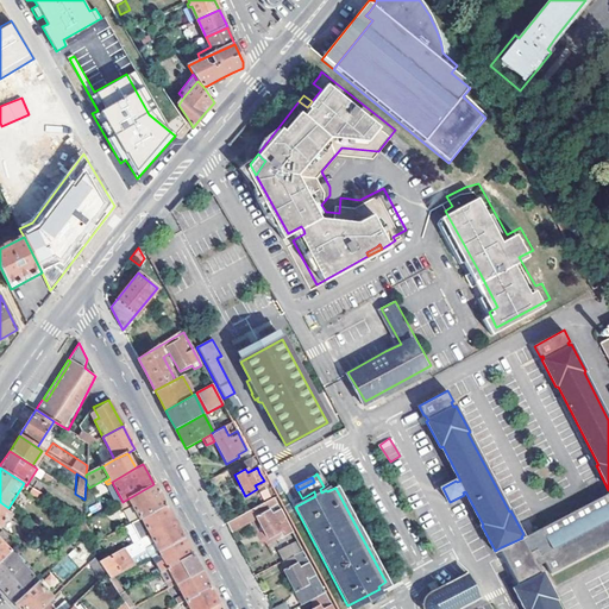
[(112,482),(107,484),(119,503),(123,502),(112,482)]
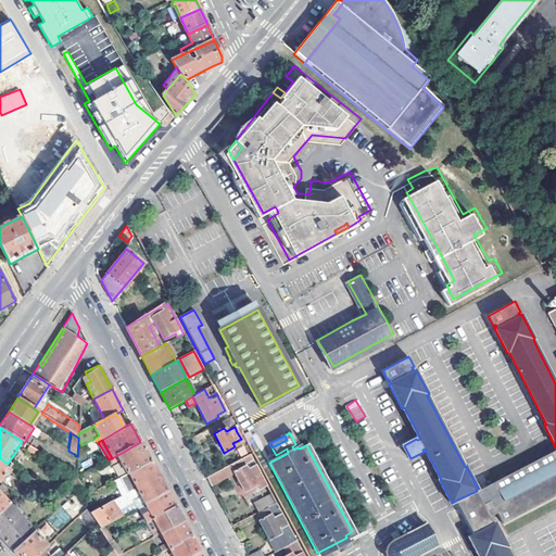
[(123,470),(117,474),(119,479),(121,478),(151,462),(142,445),(140,442),(117,455),(125,471),(124,472),(123,470)]
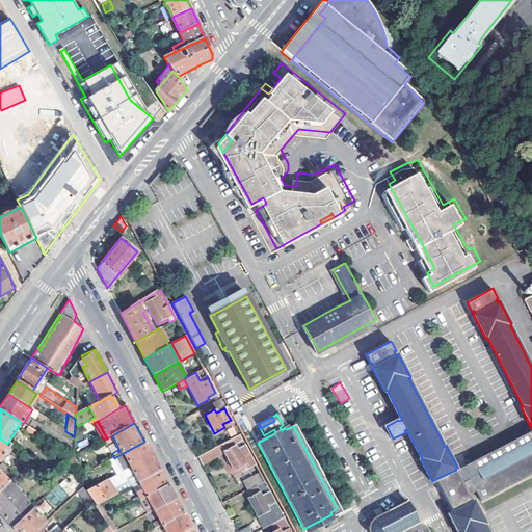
[(531,429),(456,470),(437,478),(439,480),(436,481),(441,488),(452,509),(454,508),(454,510),(474,502),(470,494),(476,490),(482,501),(491,496),(489,493),(531,470),(531,429)]
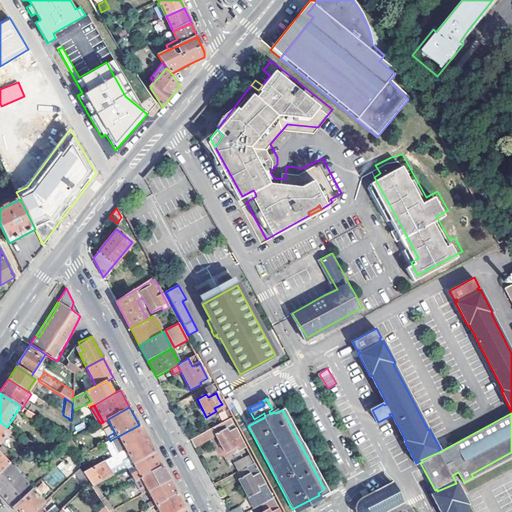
[(236,450),(244,446),(229,418),(190,440),(193,446),(214,434),(224,451),(234,446),(236,450)]
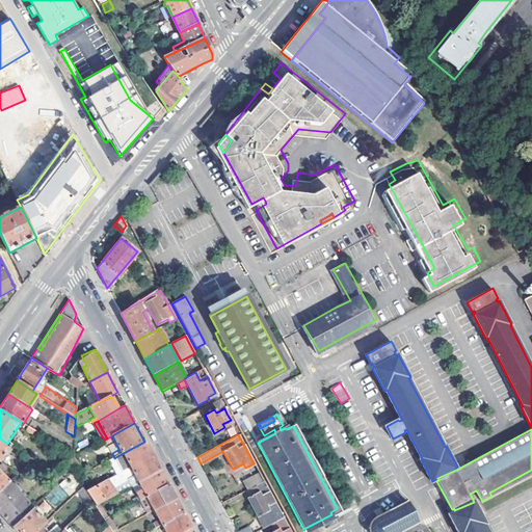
[(0,439),(0,460),(10,446),(7,444),(0,439)]
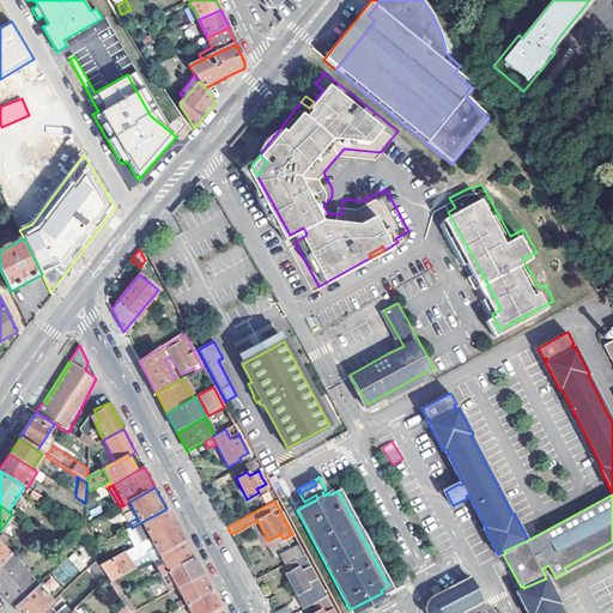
[(167,509),(133,527),(143,544),(175,526),(174,522),(167,509)]
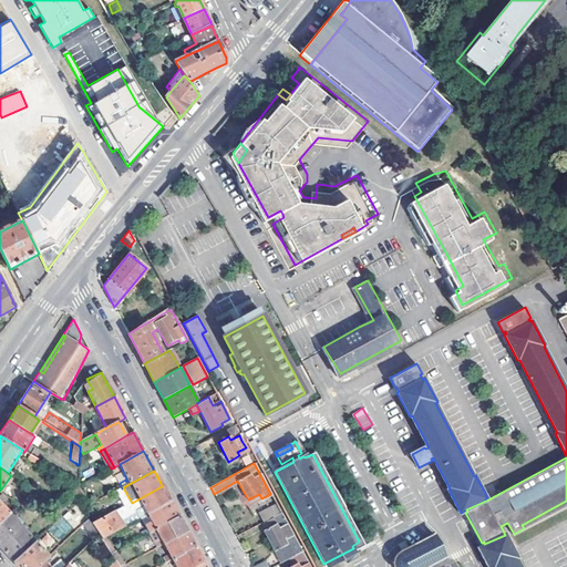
[(99,536),(101,539),(140,518),(171,502),(168,498),(164,490),(162,486),(132,503),(92,526),(99,536)]
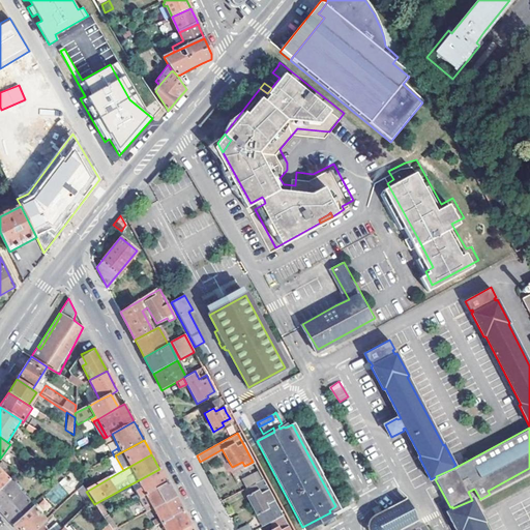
[(9,479),(0,469),(0,488),(8,480),(9,479)]
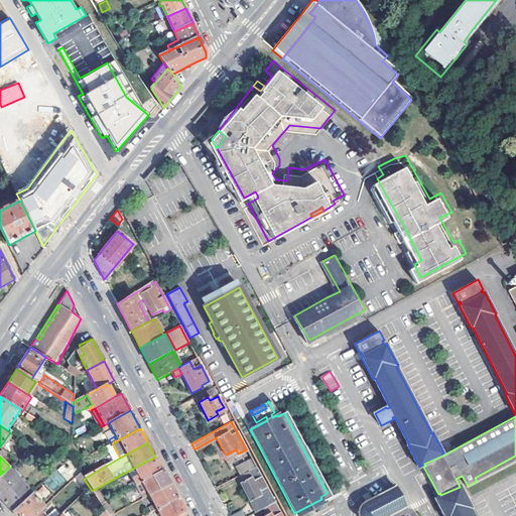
[(155,457),(127,472),(134,485),(141,482),(162,470),(157,461),(155,457)]
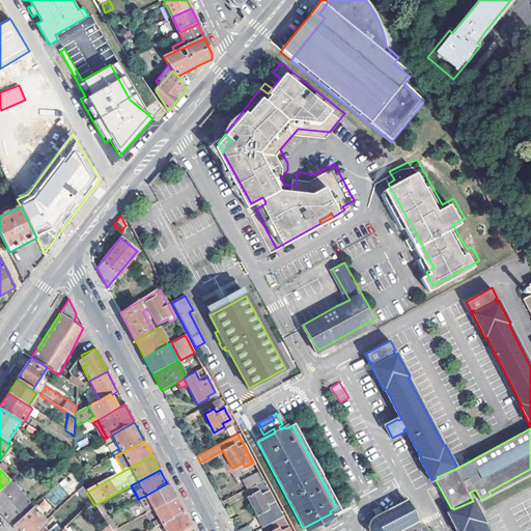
[(68,494),(75,487),(65,478),(59,483),(68,494)]
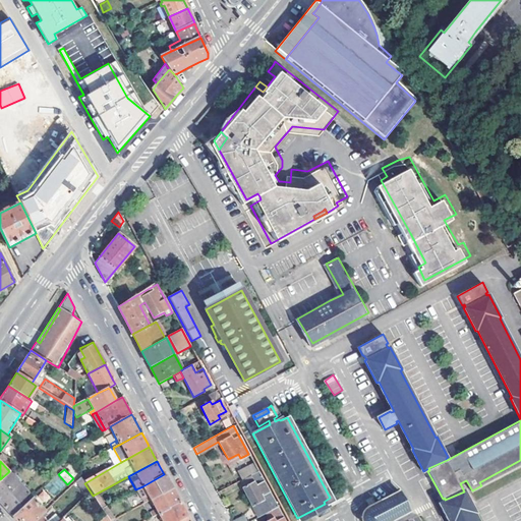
[(257,470),(250,474),(253,479),(242,486),(258,516),(272,508),(276,505),(257,470)]
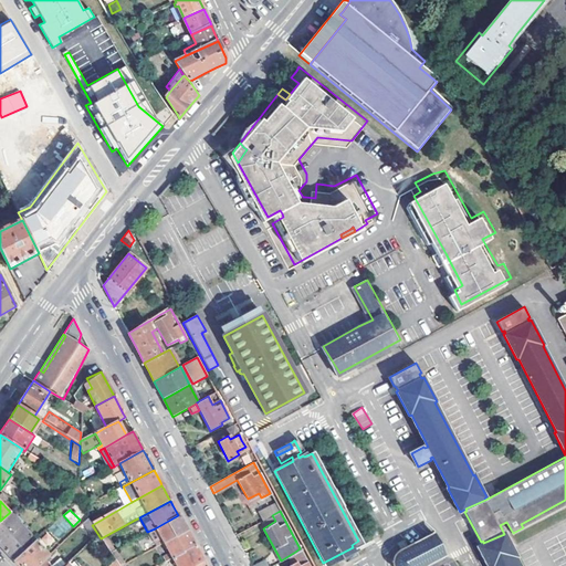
[(34,541),(9,513),(0,521),(0,547),(9,556),(12,561),(34,541)]
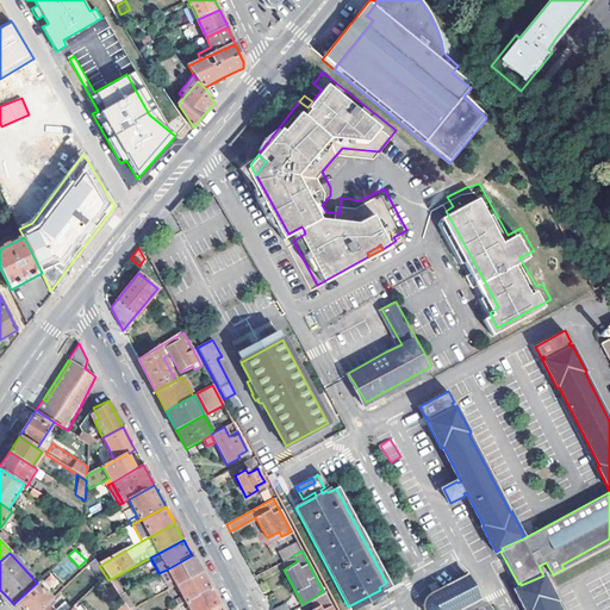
[(192,555),(167,570),(176,586),(200,573),(198,568),(192,555)]
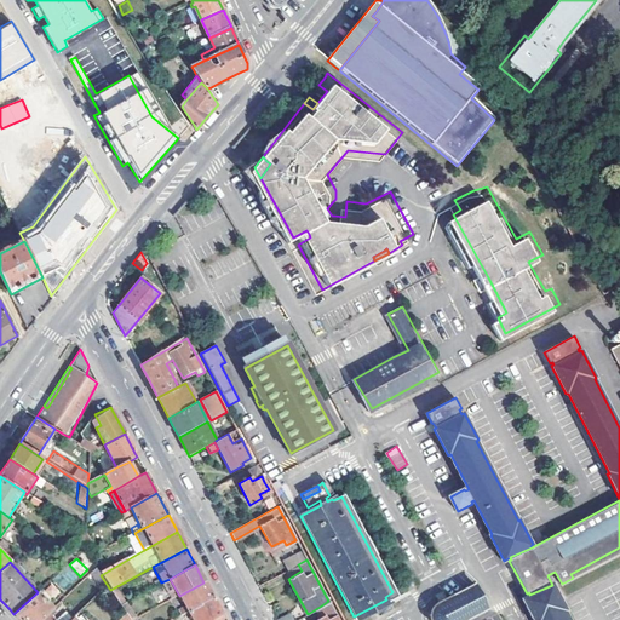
[(285,572),(288,579),(302,570),(298,564),(285,572)]
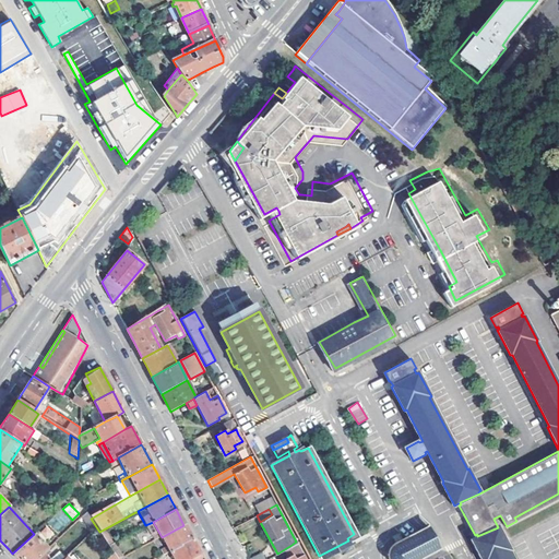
[(60,510),(47,523),(58,534),(72,521),(60,510)]
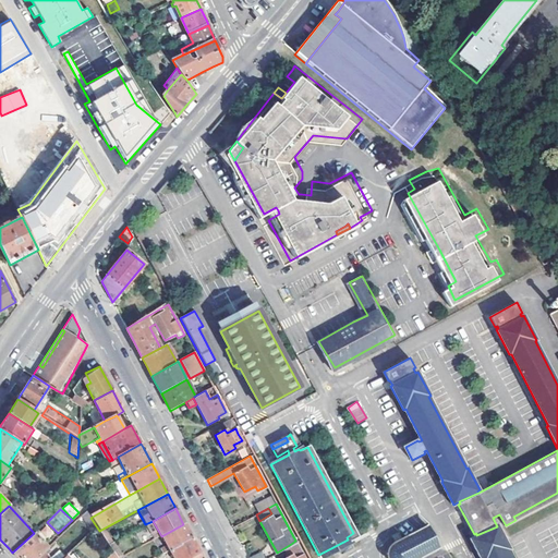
[(81,518),(92,532),(97,528),(91,518),(86,512),(81,518)]
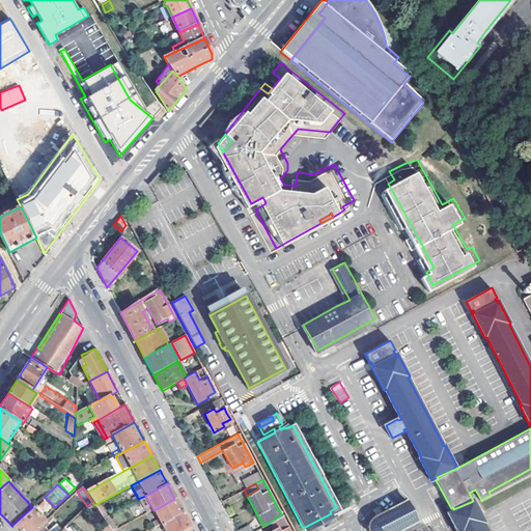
[(174,499),(154,510),(161,524),(182,512),(176,502),(174,499)]
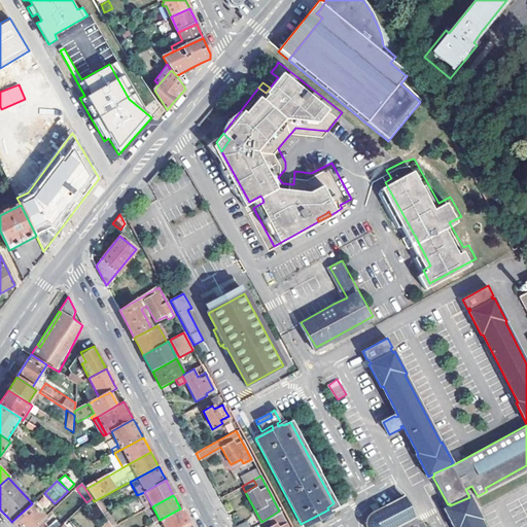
[(394,526),(417,515),(408,496),(376,514),(374,516),(372,519),(371,521),(371,525),(372,526),(394,526)]
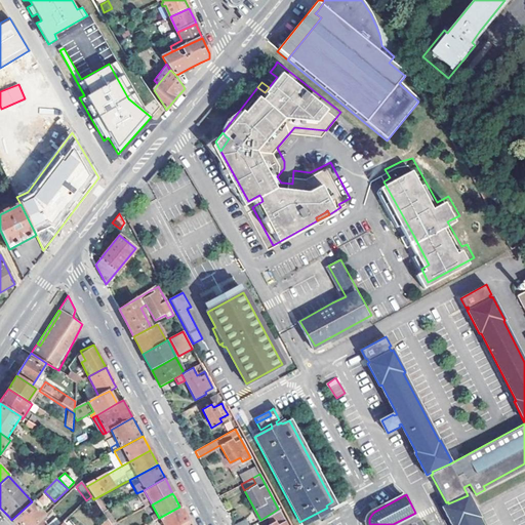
[(468,495),(448,503),(443,507),(451,524),(483,524),(479,518),(481,517),(469,494),(468,495)]
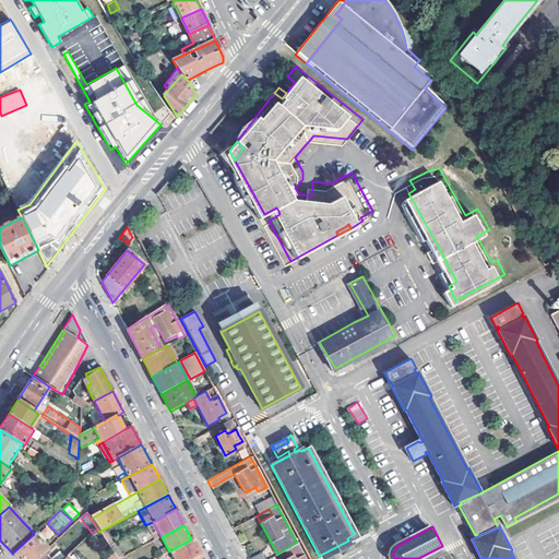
[(48,549),(34,534),(12,554),(16,558),(36,558),(43,554),(48,549)]
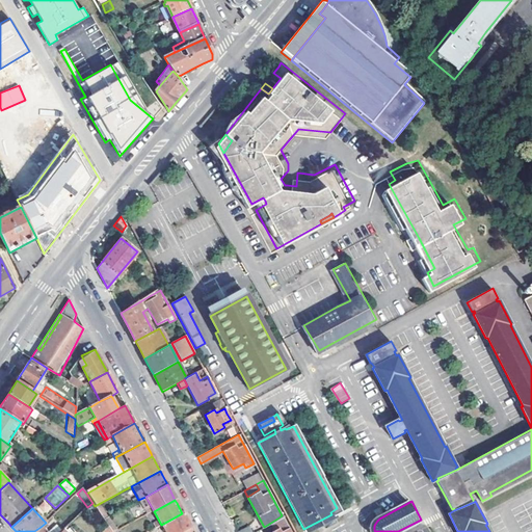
[(182,513),(161,525),(164,531),(181,531),(190,527),(188,524),(182,513)]
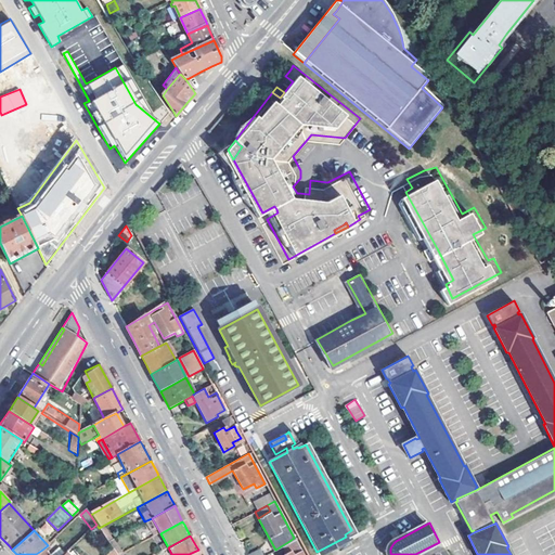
[(279,554),(302,554),(294,538),(289,541),(294,549),(297,546),(297,551),(294,553),(291,549),(279,554)]
